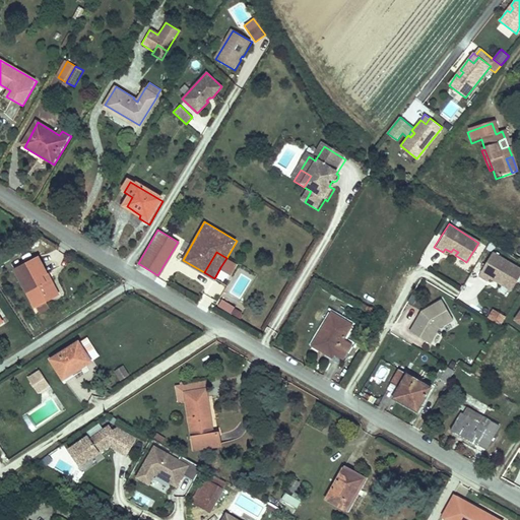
[(519,279),(519,270),(494,254),(479,276),(489,282),(491,279),(497,282),(499,279),(504,282),(501,285),(512,293),(519,279)]
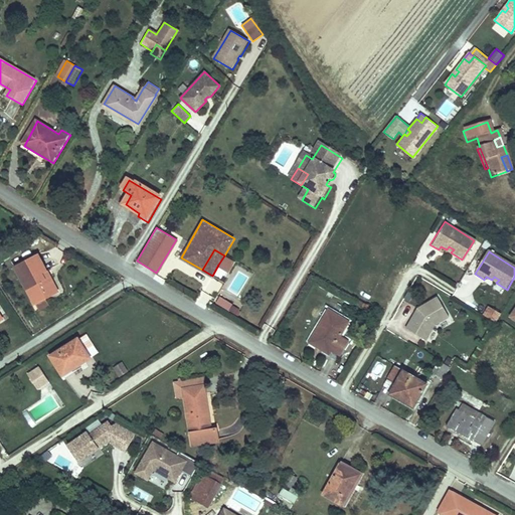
[(234,262),(224,255),(218,265),(229,272),(234,262)]
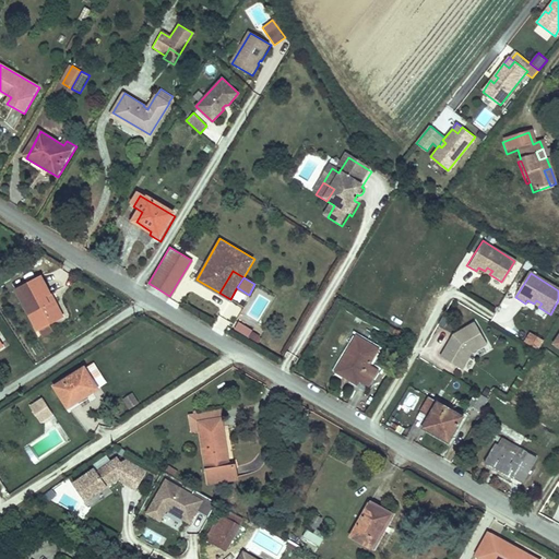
[(52,304),(58,300),(44,278),(42,280),(50,295),(52,304)]
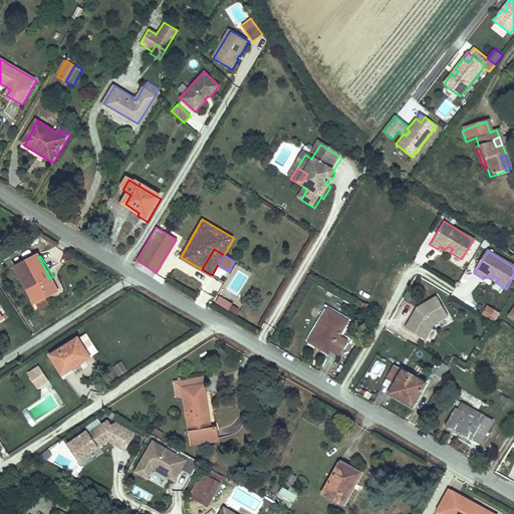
[(38,257),(17,270),(37,300),(51,291),(55,297),(63,292),(53,276),(48,279),(44,272),(46,271),(38,257)]
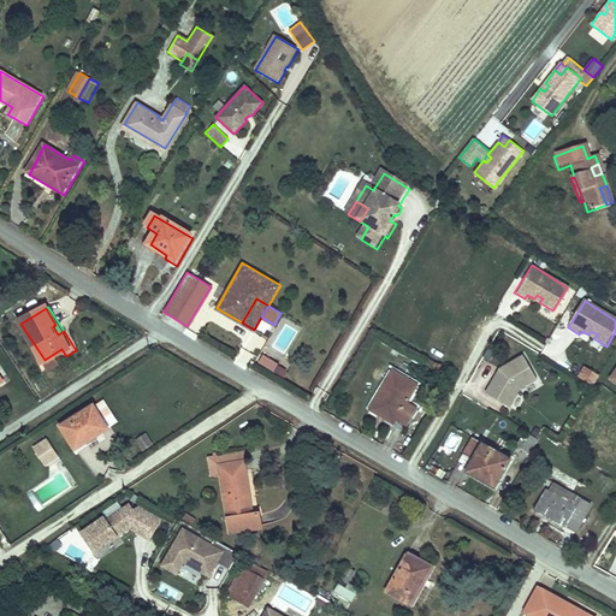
[(61,349),(45,360),(49,367),(66,356),(61,349)]
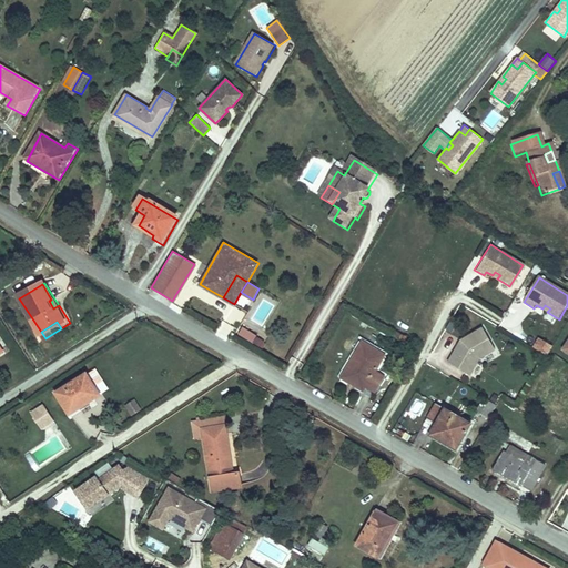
[(460,341),(448,362),(469,375),(479,358),(495,350),(483,327),(460,341)]
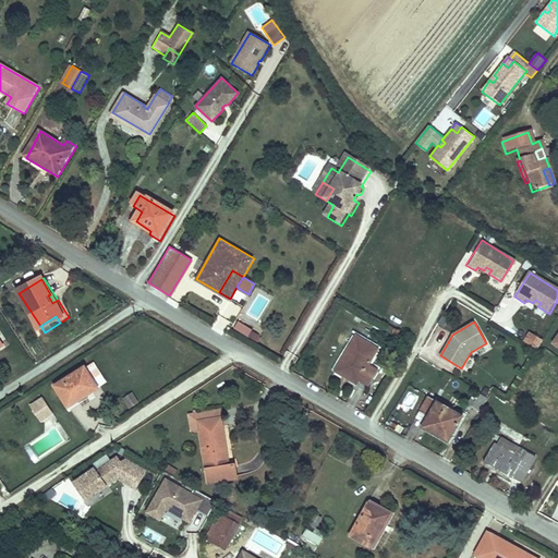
[(261,335),(240,323),(235,329),(257,341),(261,335)]
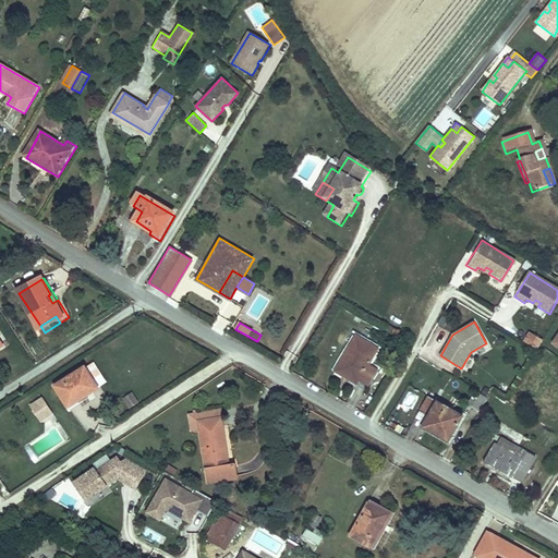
[(543,340),(530,331),(523,341),(537,350),(543,340)]
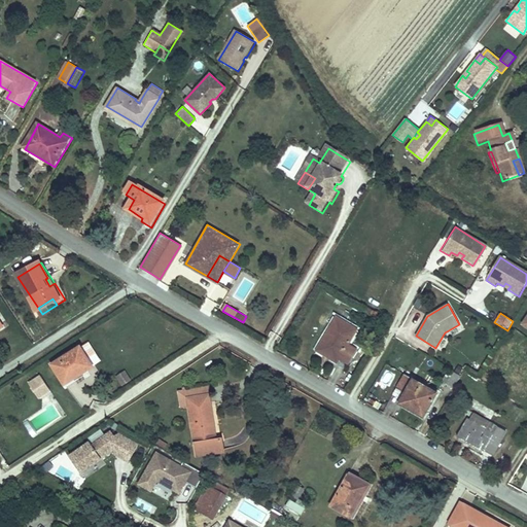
[(337,318),(318,351),(348,369),(359,349),(351,343),(358,330),(337,318)]
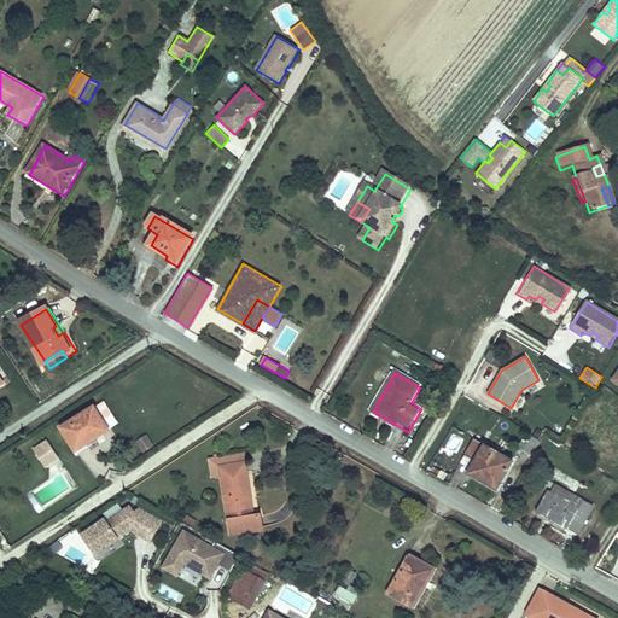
[(93,414),(59,436),(75,461),(108,438),(93,414)]
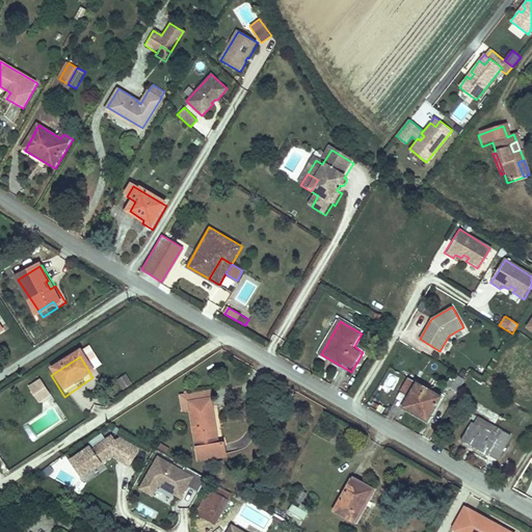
[(133,384),(126,374),(116,380),(124,392),(133,384)]
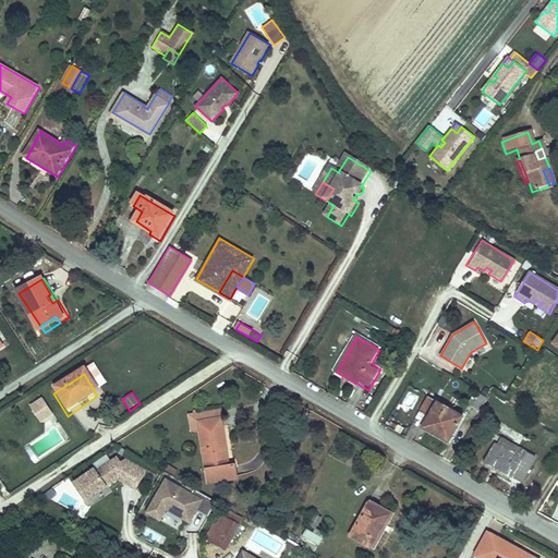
[(52,413),(41,398),(31,405),(41,422),(52,413)]
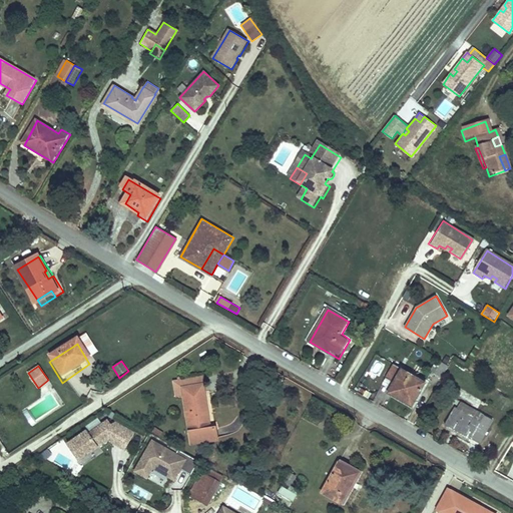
[(449,370),(444,367),(440,373),(436,371),(433,377),(437,379),(438,379),(444,383),(451,371),(449,370)]
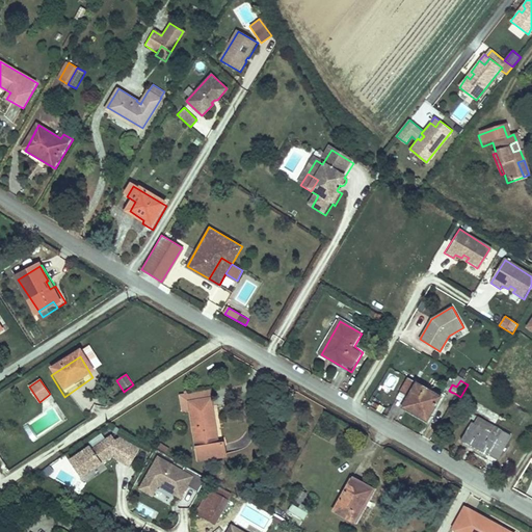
[(445,405),(408,382),(400,394),(415,402),(408,411),(431,426),(445,405)]
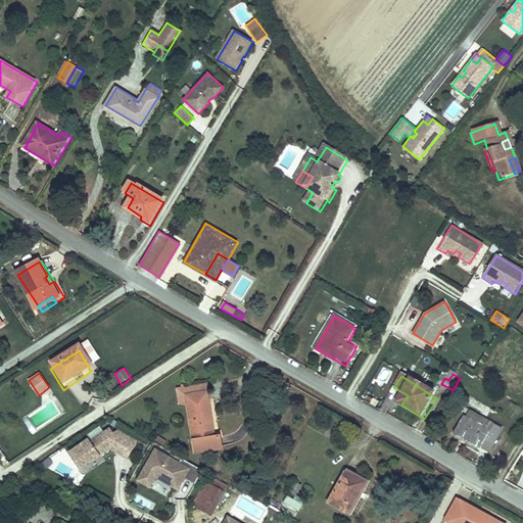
[(522,381),(522,382),(512,400),(522,407),(522,381)]
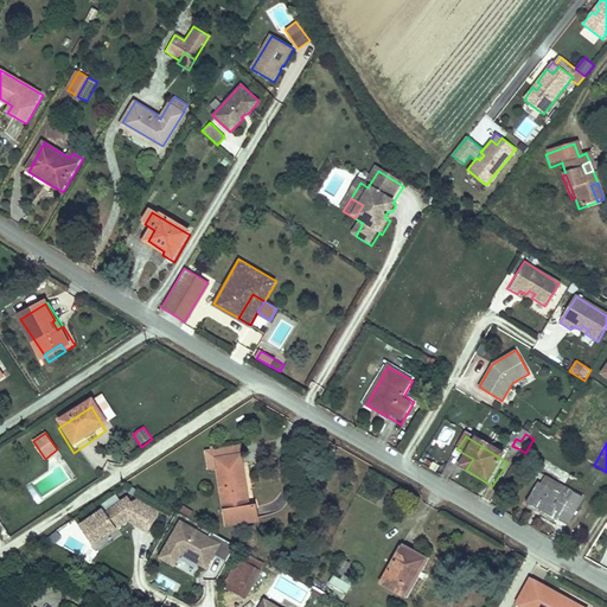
[(208,458),(211,477),(218,475),(217,467),(236,464),(235,453),(208,458)]
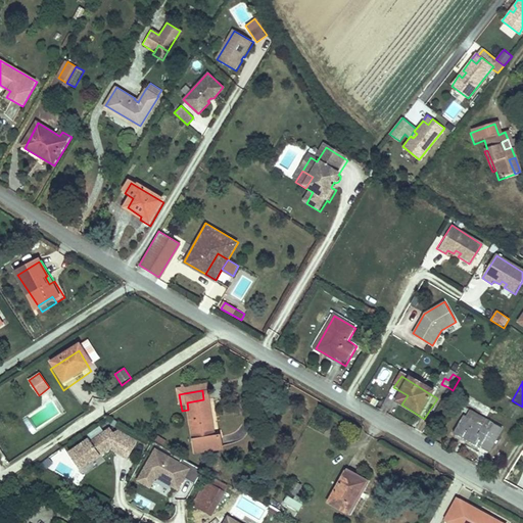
[(203,399),(187,402),(188,410),(193,440),(215,436),(207,398),(203,399)]
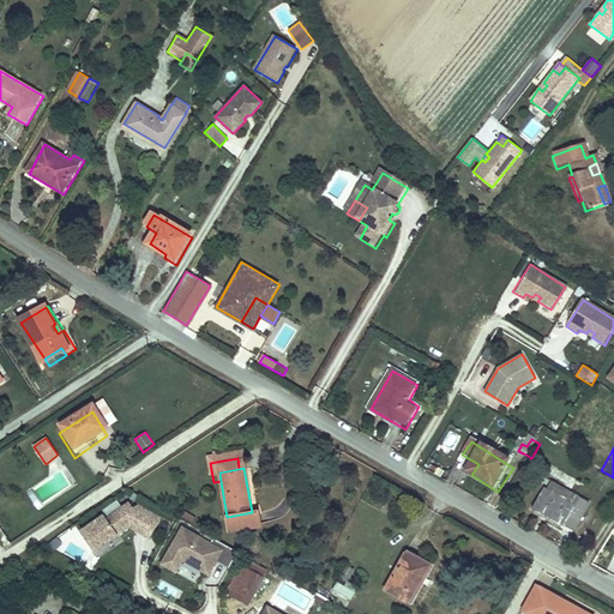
[(577,509),(546,492),(534,512),(561,528),(565,522),(578,529),(591,506),(582,500),(577,509)]
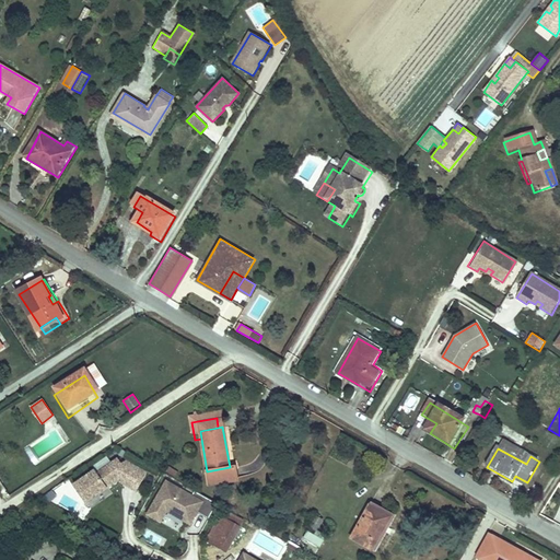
[(96,476),(94,473),(72,488),(85,505),(117,485),(121,481),(123,483),(121,487),(135,494),(146,476),(125,465),(120,468),(116,462),(96,476)]
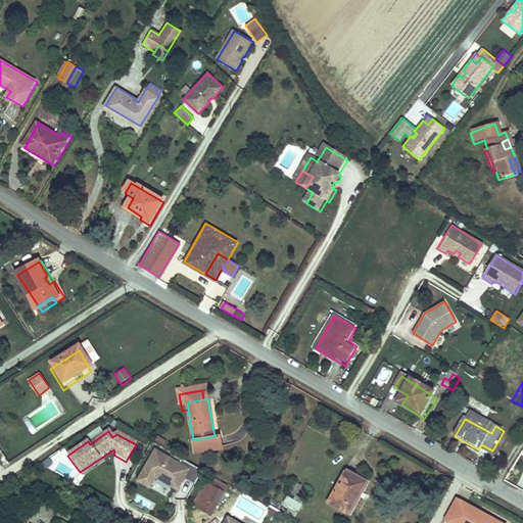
[(215,436),(193,440),(194,446),(216,442),(215,436)]
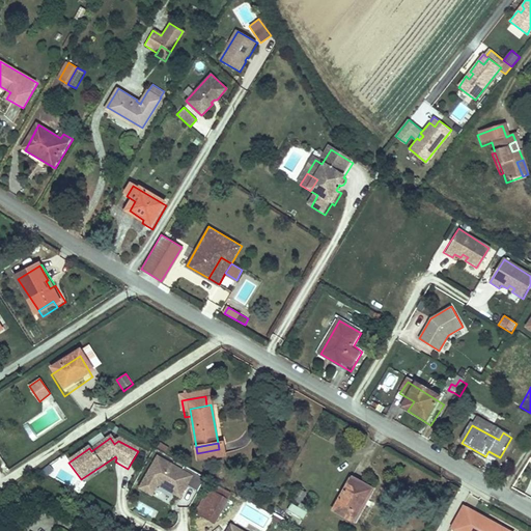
[(219,449),(197,453),(199,466),(226,460),(224,448),(219,449)]
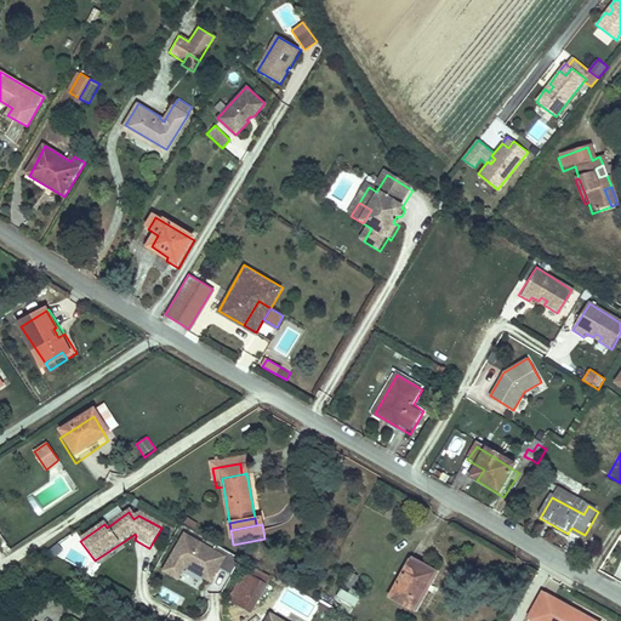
[(226,577),(235,560),(220,551),(216,548),(214,554),(208,551),(180,535),(158,571),(172,580),(180,568),(204,581),(206,576),(208,577),(212,569),(226,577)]
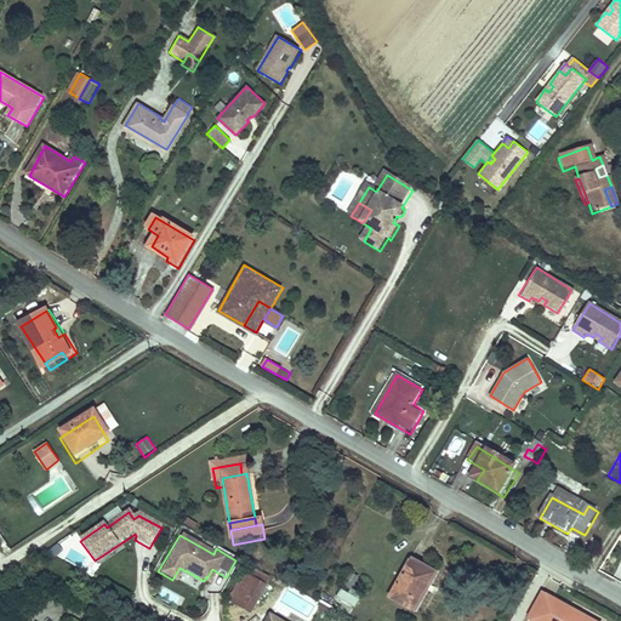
[(411,562),(389,600),(416,616),(439,576),(411,562)]
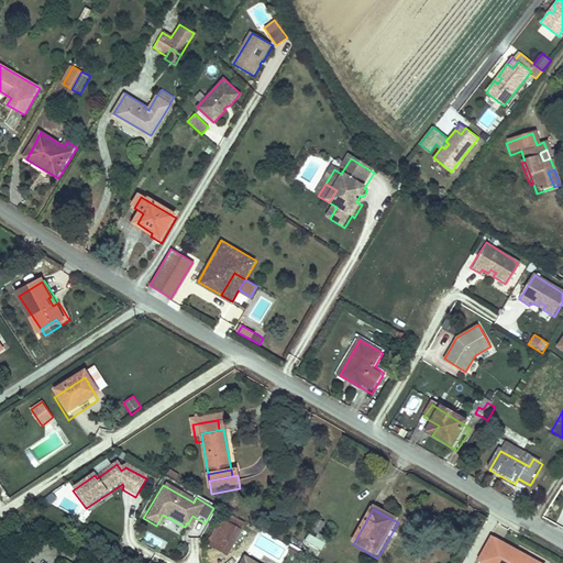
[(230,518),(224,527),(238,534),(243,526),(230,518)]
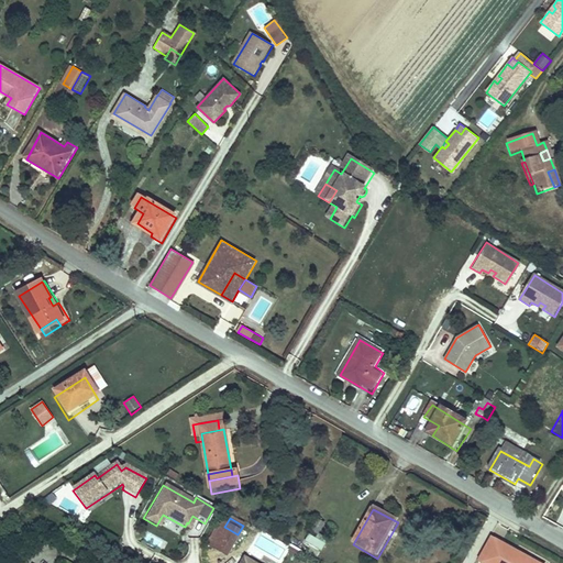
[(218,523),(206,545),(225,556),(238,534),(224,527),(218,523)]
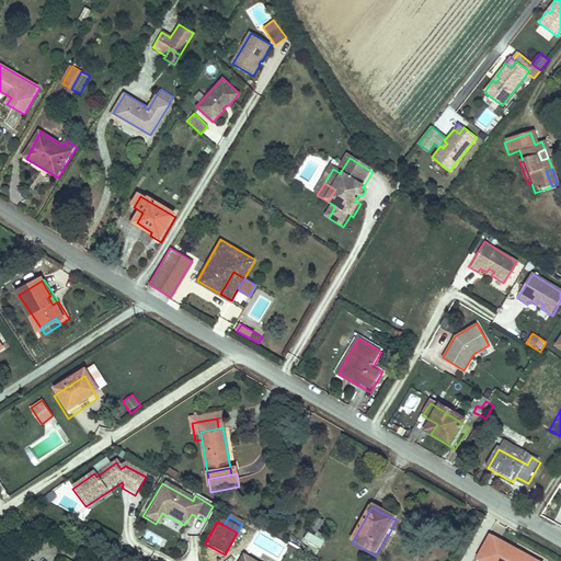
[(318,522),(311,531),(318,536),(324,525),(318,522)]
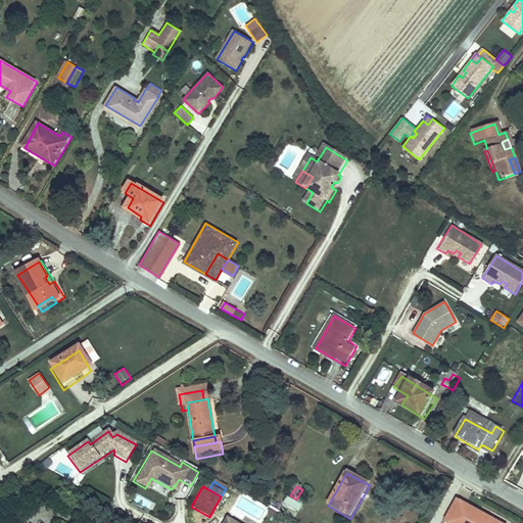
[(284,507),(298,515),(302,509),(294,504),(288,500),(284,507)]
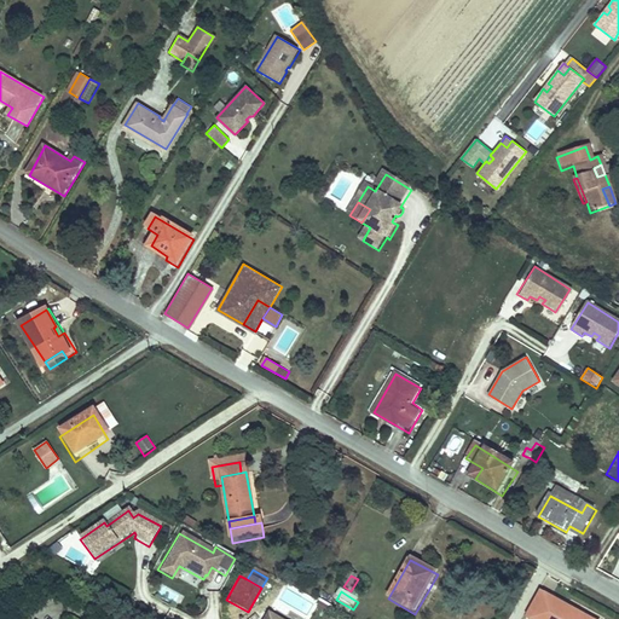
[(348,596),(358,602),(362,597),(351,591),(348,596)]
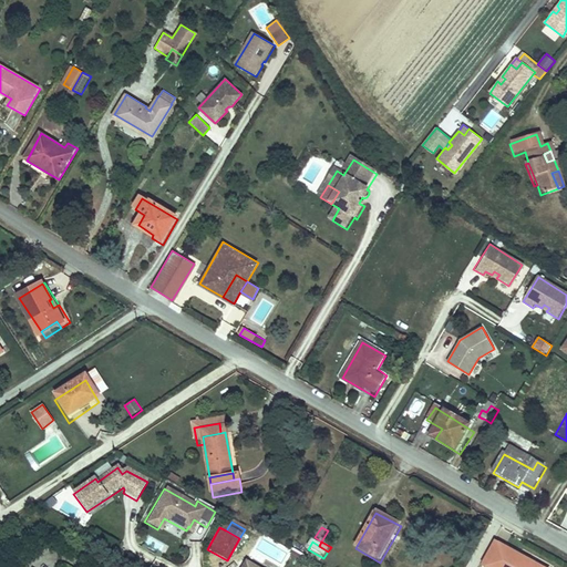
[(493,543),(481,565),(484,566),(536,566),(528,563),(527,565),(522,562),(524,559),(493,543)]
